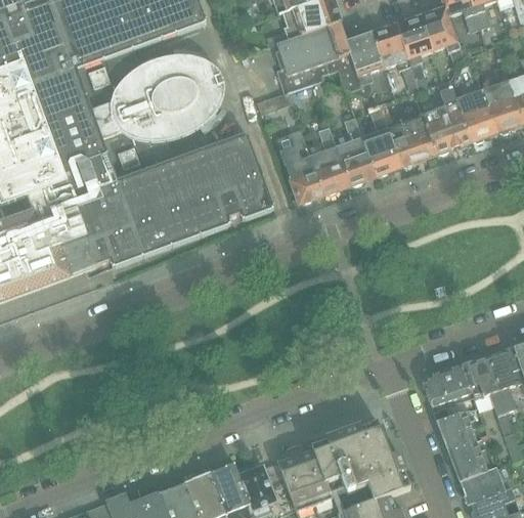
[(0,0),(0,200),(1,203),(26,195),(32,212),(0,223),(0,299),(110,259),(112,265),(230,222),(228,216),(239,212),(242,218),(273,207),(266,187),(262,175),(263,175),(259,164),(258,164),(247,133),(245,133),(217,142),(217,143),(216,144),(215,142),(203,147),(203,148),(202,149),(201,148),(174,159),(167,140),(178,137),(189,132),(200,126),(210,119),(217,110),(220,104),(223,98),(224,92),(225,85),(224,81),(218,83),(215,76),(221,74),(219,71),(215,66),(210,62),(203,58),(194,55),(186,54),(174,54),(163,56),(150,60),(140,66),(133,47),(161,38),(160,37),(162,36),(162,37),(175,32),(176,31),(177,32),(204,22),(204,20),(206,20),(198,0),(0,0)]
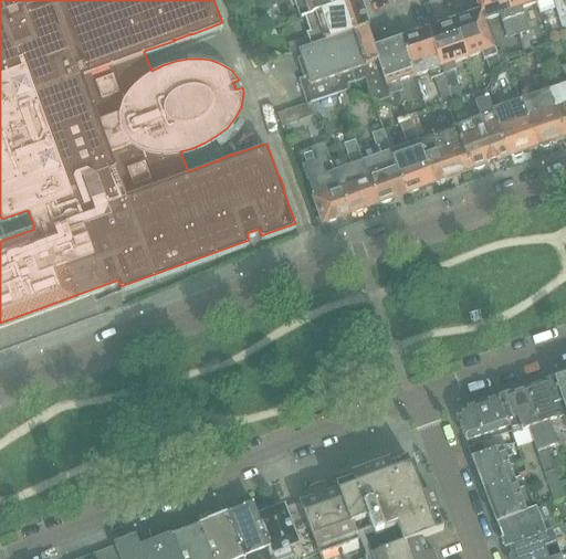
[(367,21),(359,0),(333,0),(305,10),(311,27),(306,28),(307,31),(289,38),(292,48),(300,44),(300,45),(367,21)]
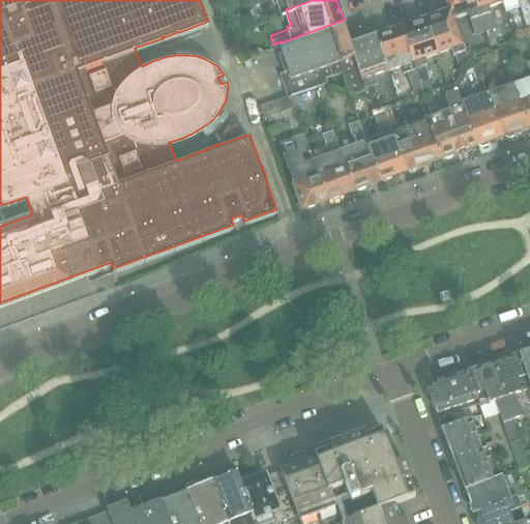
[(276,0),(281,11),(286,9),(312,0),(276,0)]
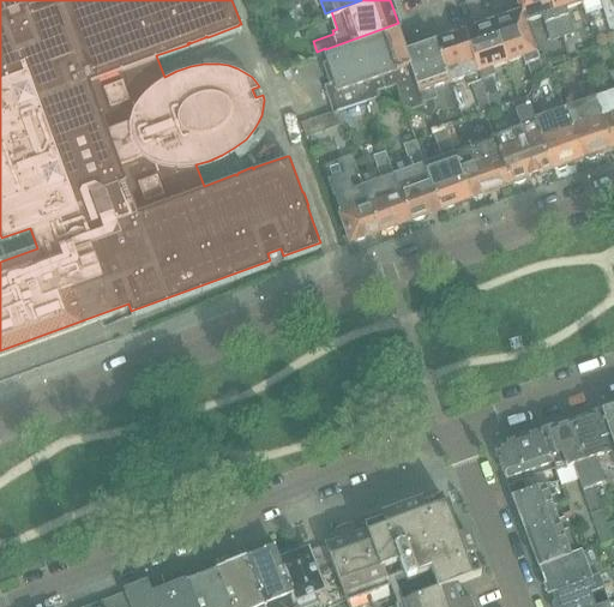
[(561,31),(551,0),(519,0),(522,6),(527,17),(543,12),(551,35),(561,31)]
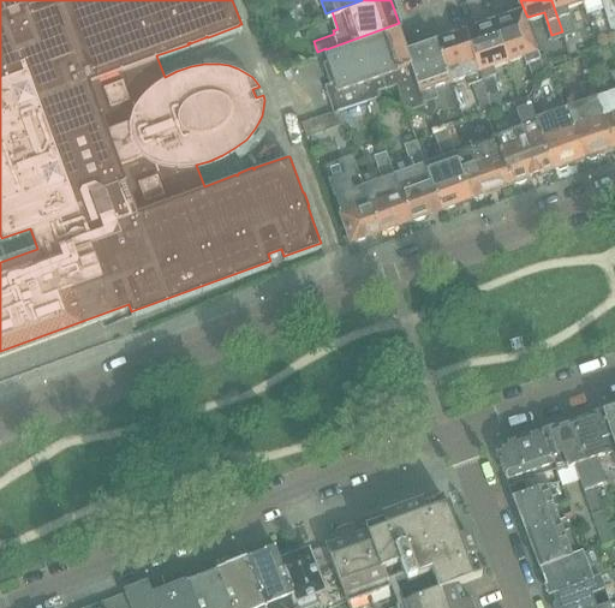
[(551,0),(562,31),(574,27),(567,5),(580,0),(551,0)]
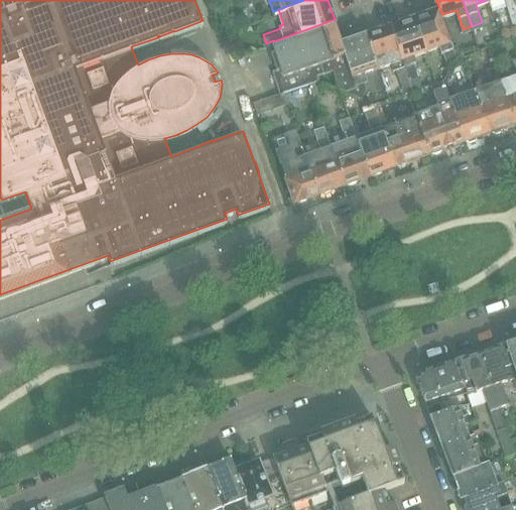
[(515,19),(515,0),(490,0),(493,8),(506,3),(512,21),(515,19)]
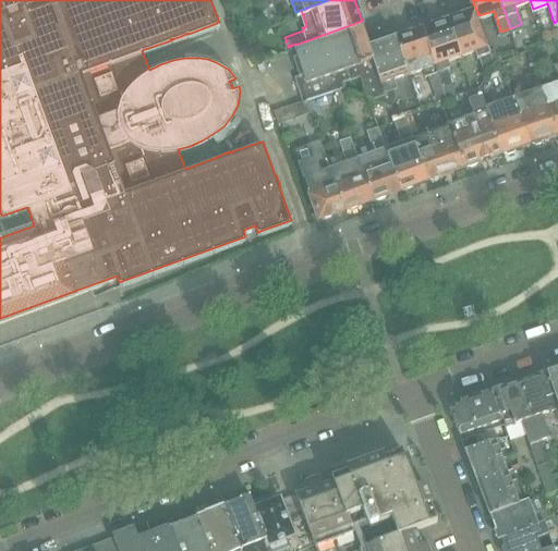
[(478,15),(474,5),(447,15),(461,53),(474,48),(476,56),(481,54),(484,66),(494,61),(489,49),(478,15)]
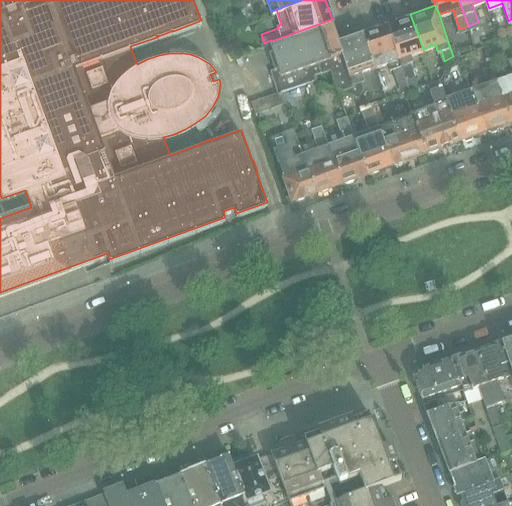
[(423,49),(410,14),(387,22),(406,75),(414,73),(410,60),(413,59),(410,53),(423,49)]
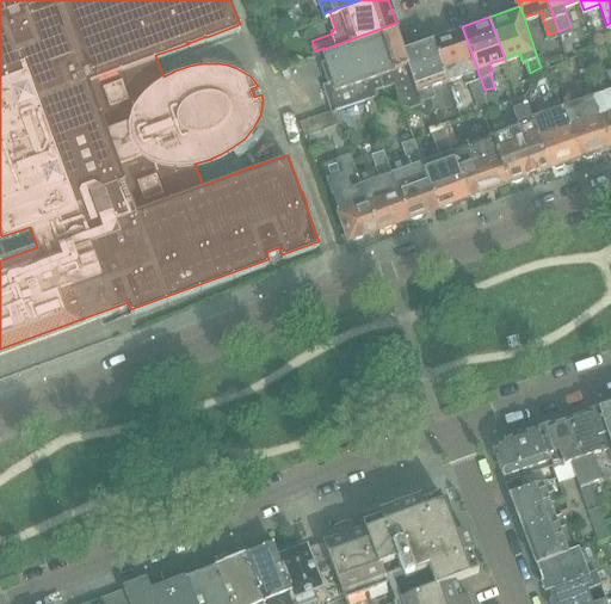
[(405,47),(396,23),(323,49),(327,57),(322,59),(328,78),(322,80),(331,106),(335,105),(377,92),(375,86),(387,82),(397,79),(413,73),(405,47)]
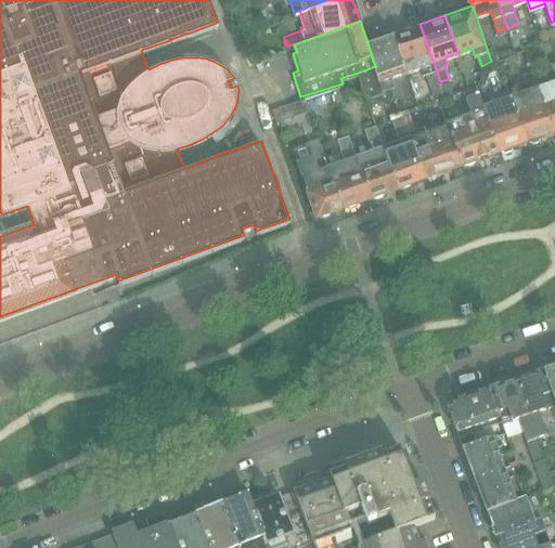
[(440,81),(420,24),(394,33),(408,70),(421,65),(423,73),(426,72),(431,85),(440,81)]
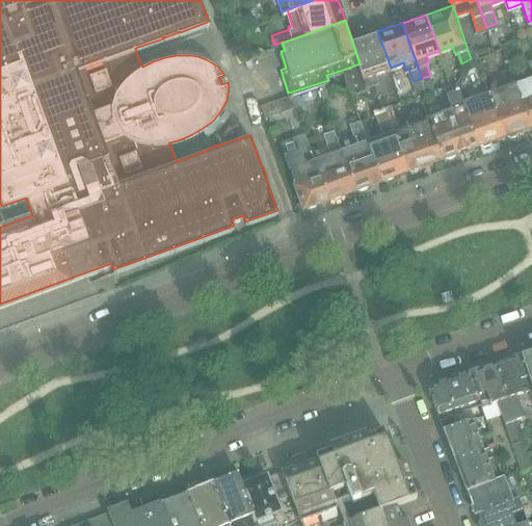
[(391,68),(377,31),(352,41),(360,63),(346,69),(351,86),(375,97),(379,88),(377,82),(379,81),(377,72),(391,68)]
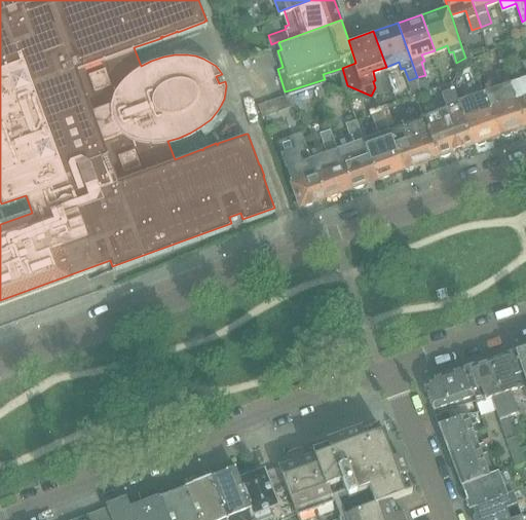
[(471,56),(466,45),(461,46),(465,58),(471,56)]
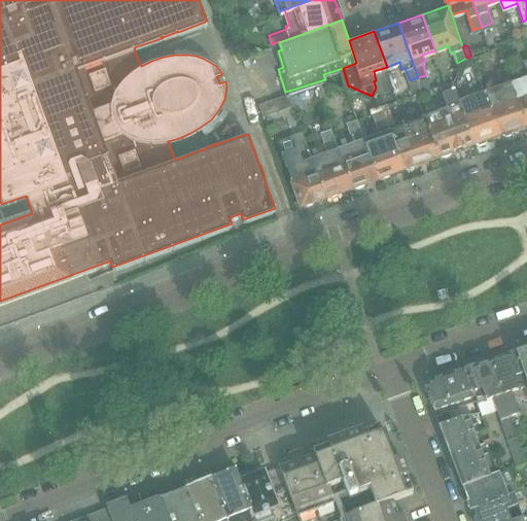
[(526,74),(526,75),(513,80),(526,122),(526,57),(522,59),(526,74)]
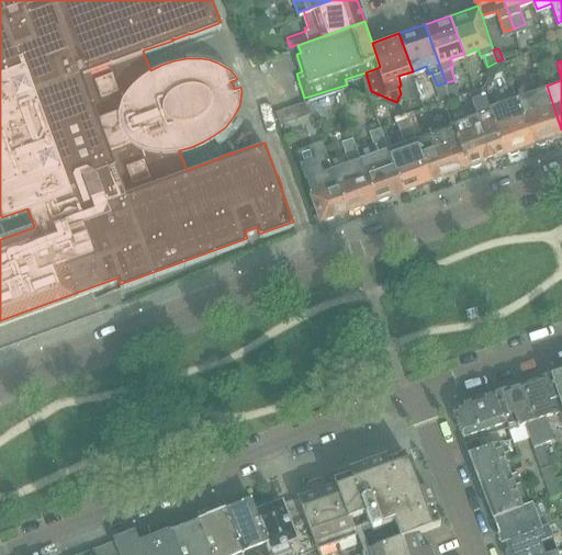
[(541,87),(517,94),(532,140),(536,139),(539,142),(544,139),(547,135),(561,129),(547,86),(542,70),(530,74),(534,83),(540,82),(541,87)]
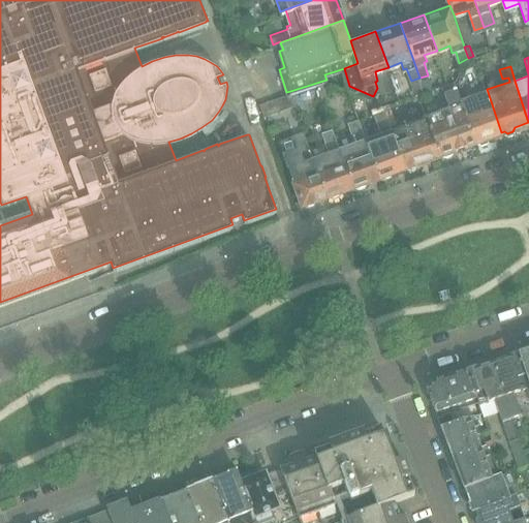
[(441,111),(428,116),(440,152),(442,151),(445,154),(450,152),(453,149),(461,146),(474,142),(457,86),(455,79),(442,83),(449,105),(440,109),(441,111)]
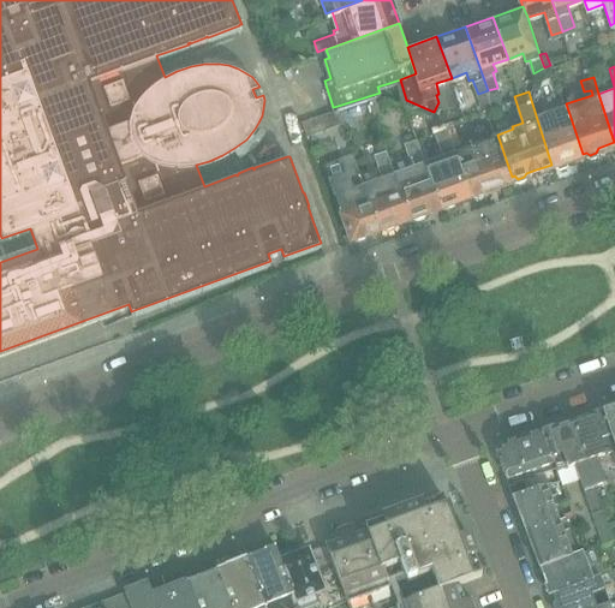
[(542,111),(538,97),(531,100),(551,165),(555,164),(559,165),(566,164),(567,159),(583,154),(566,103),(542,111)]
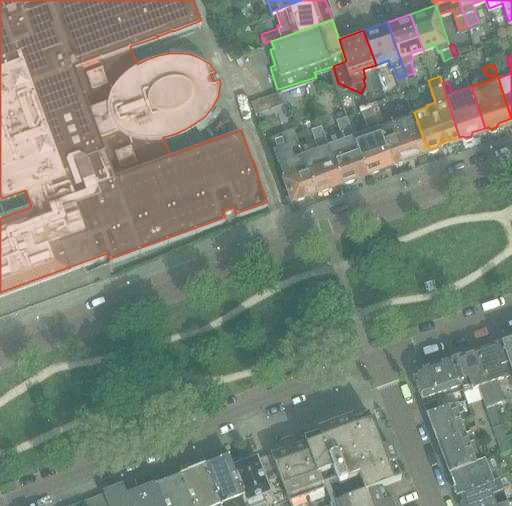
[(284,99),(281,88),(277,89),(255,97),(259,109),(284,99)]
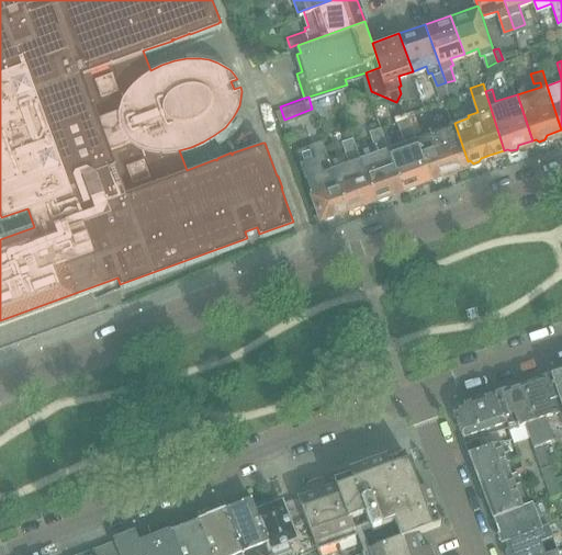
[(404,140),(389,146),(402,187),(405,185),(409,187),(414,185),(416,181),(430,177),(417,136),(409,114),(397,120),(404,140)]
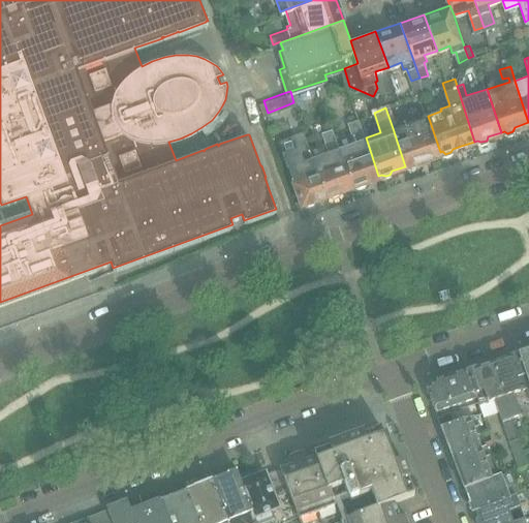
[(440,152),(428,116),(393,128),(405,166),(407,165),(411,166),(415,165),(417,161),(440,152)]
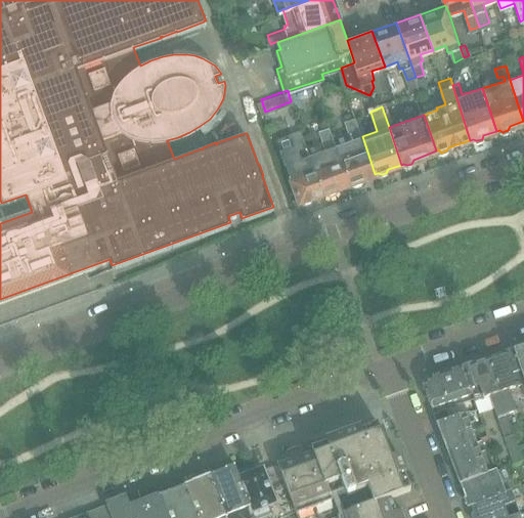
[(350,140),(336,145),(349,183),(352,182),(356,183),(360,182),(362,179),(375,174),(362,136),(355,116),(344,120),(350,140)]
